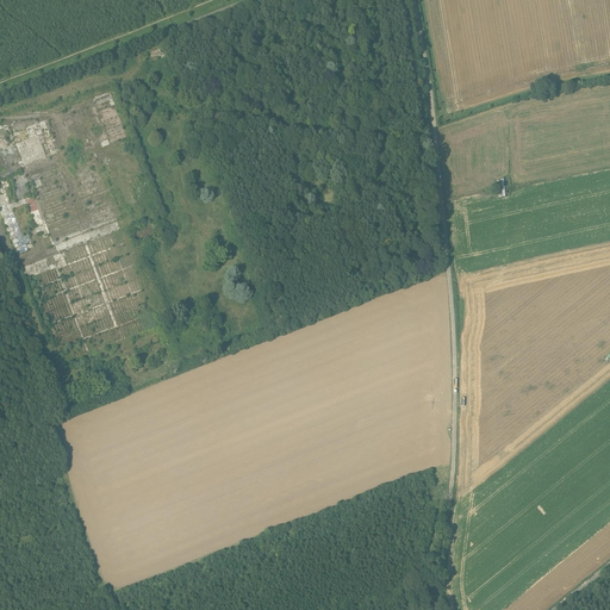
[(110,92),(104,95),(109,109),(116,105),(110,92)]
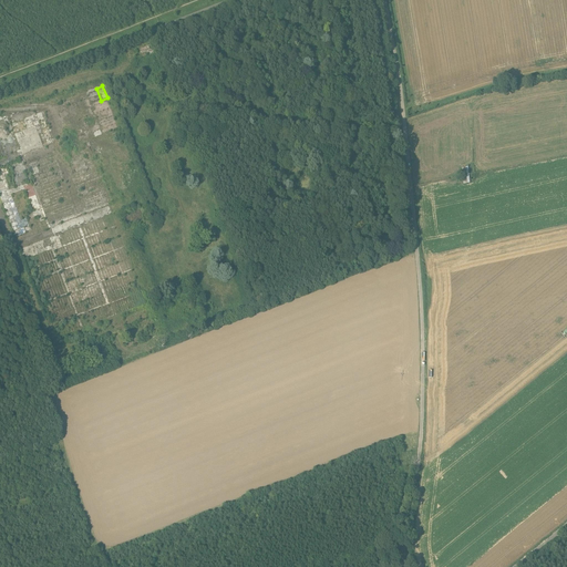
[(110,103),(103,105),(107,117),(114,115),(110,103)]
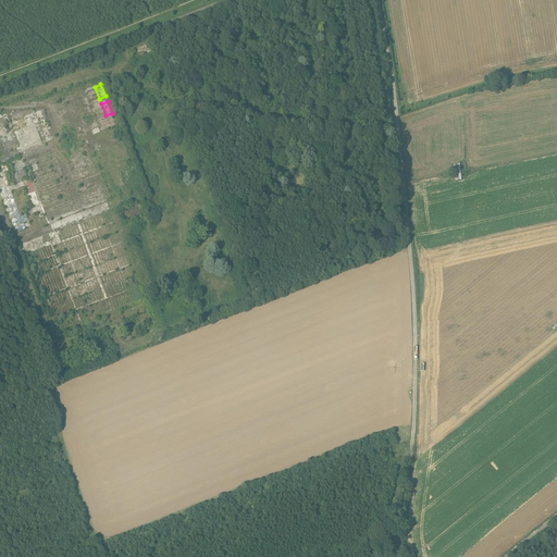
[(95,109),(88,111),(91,121),(98,119),(95,109)]
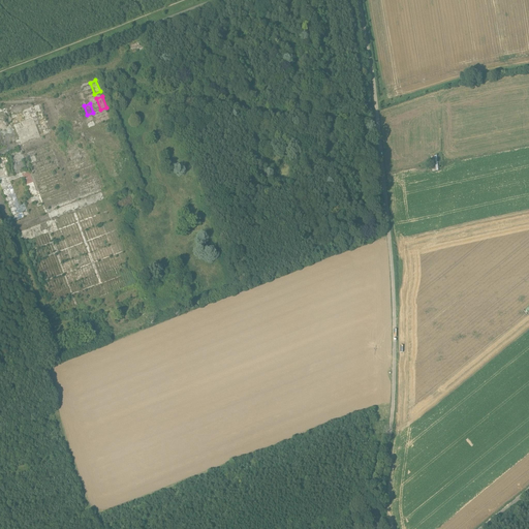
[(12,105),(6,109),(10,117),(16,115),(12,105)]
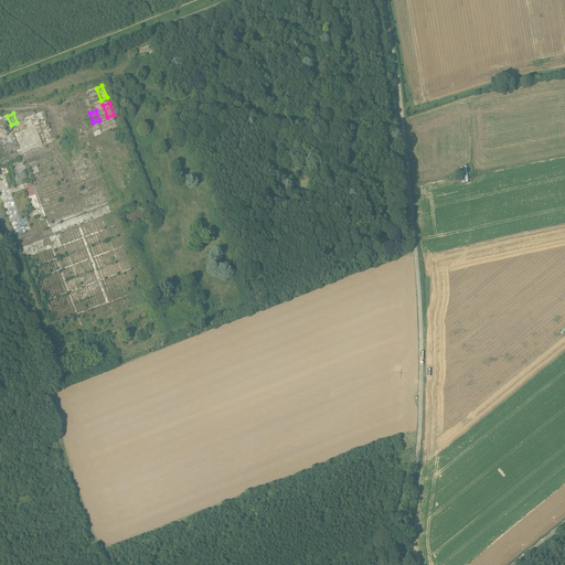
[(17,123),(11,125),(14,134),(20,131),(17,123)]
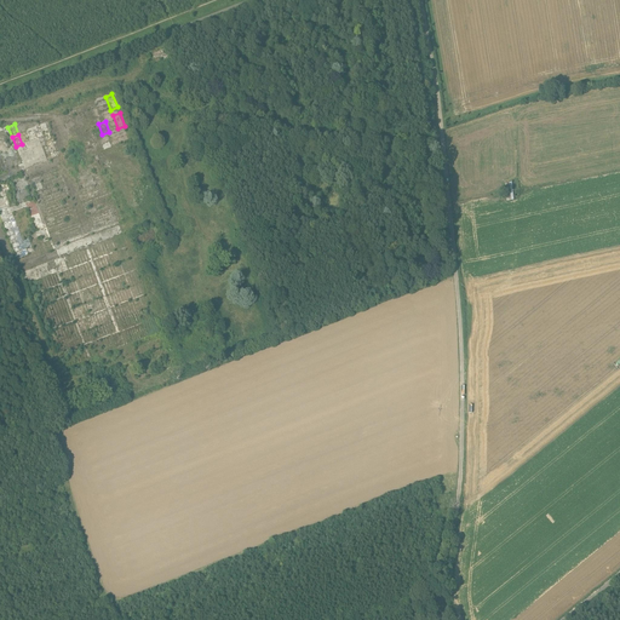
[(128,135),(118,138),(120,144),(131,141),(128,135)]
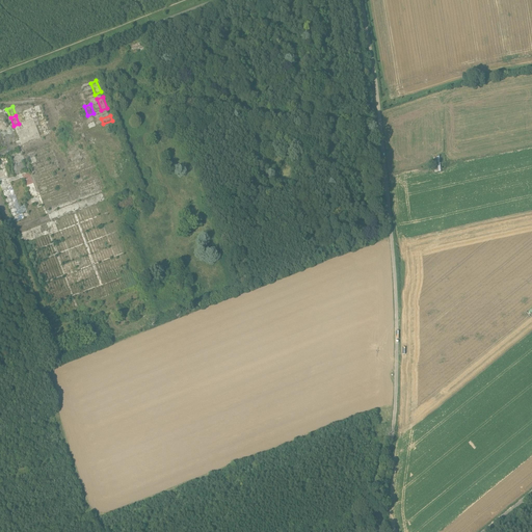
[(96,121),(87,124),(89,129),(99,126),(96,121)]
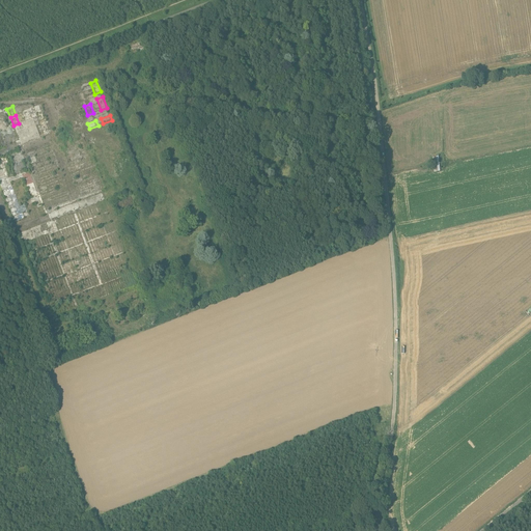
[(48,130),(45,139),(51,141),(54,132),(48,130)]
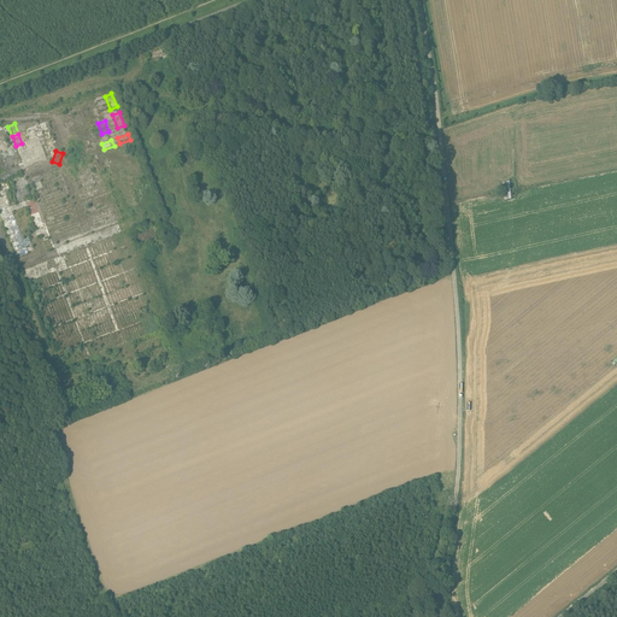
[(69,177),(58,181),(60,187),(71,183),(69,177)]
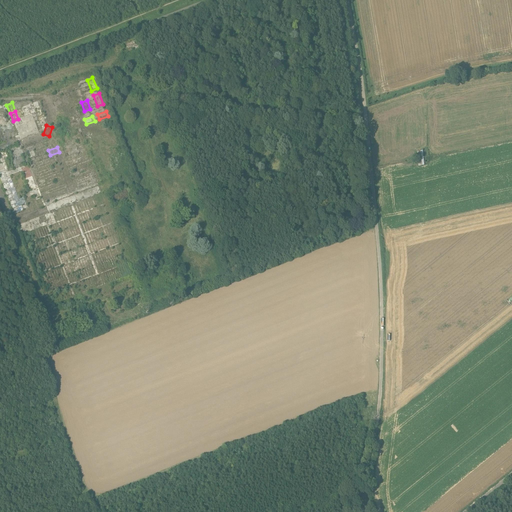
[(48,150),(40,153),(42,159),(50,155),(48,150)]
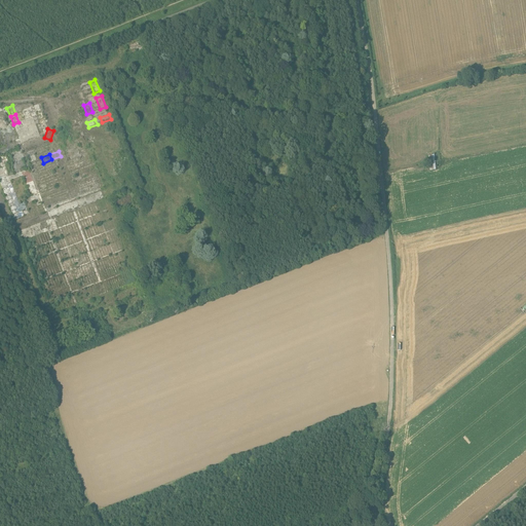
[(82,156),(71,160),(73,165),(84,161),(82,156)]
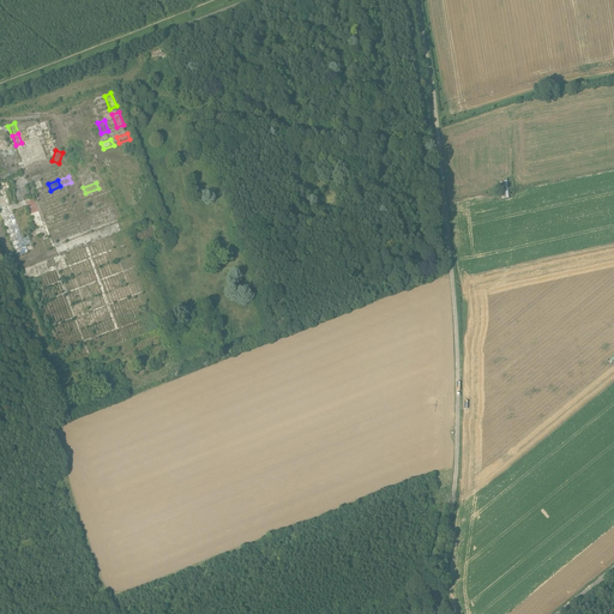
[(73,193),(66,196),(72,209),(78,206),(73,193)]
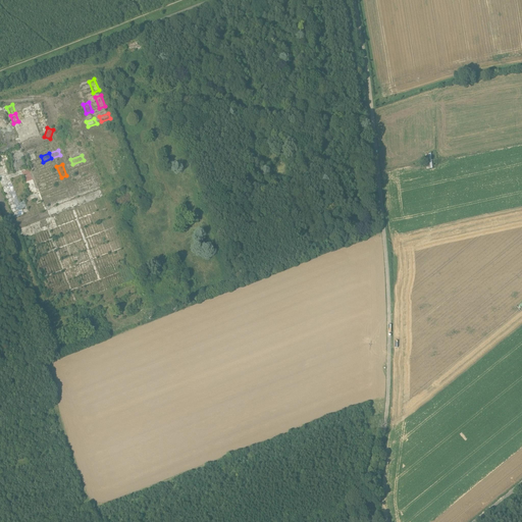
[(94,165),(85,168),(87,174),(96,171),(94,165)]
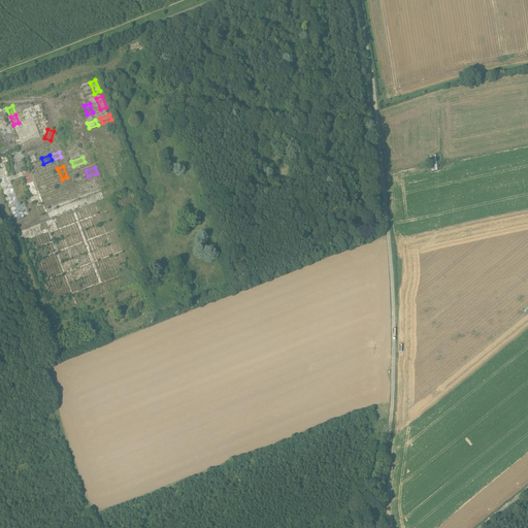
[(53,170),(46,172),(51,184),(57,182),(53,170)]
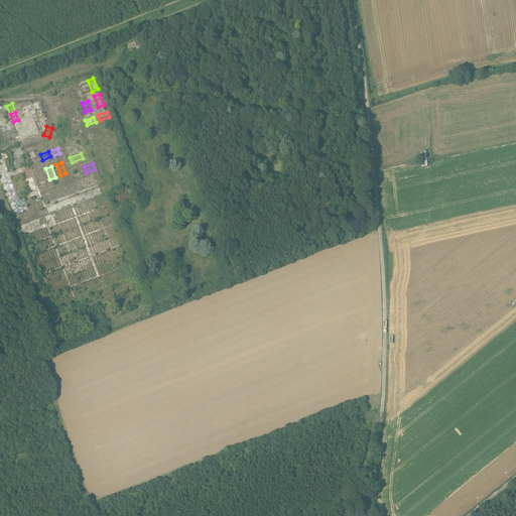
[(81,173),(76,175),(80,186),(86,184),(81,173)]
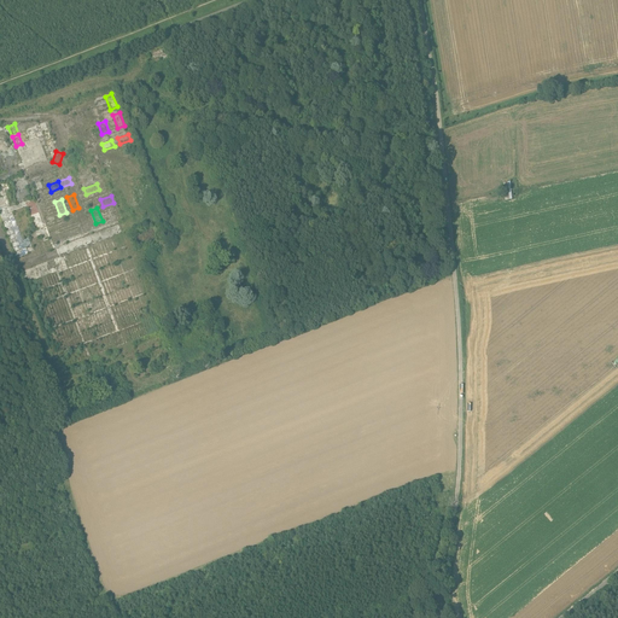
[(116,209),(105,213),(108,219),(118,215),(116,209)]
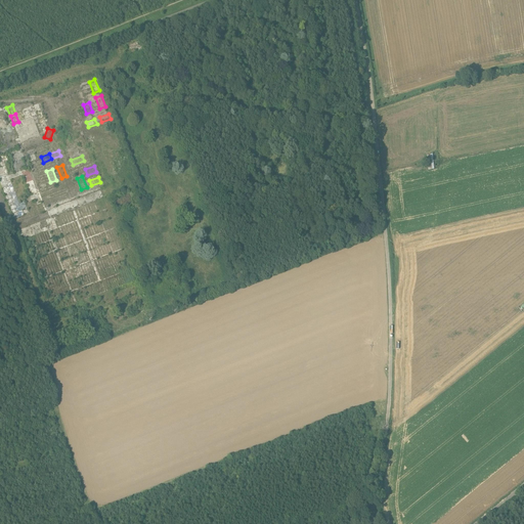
[(69,181),(62,183),(68,194),(73,192),(69,181)]
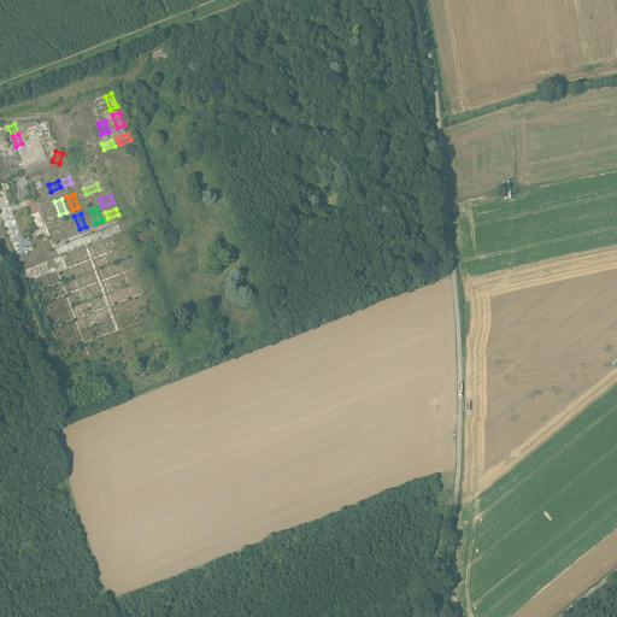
[(69,218),(62,221),(66,234),(74,231),(69,218)]
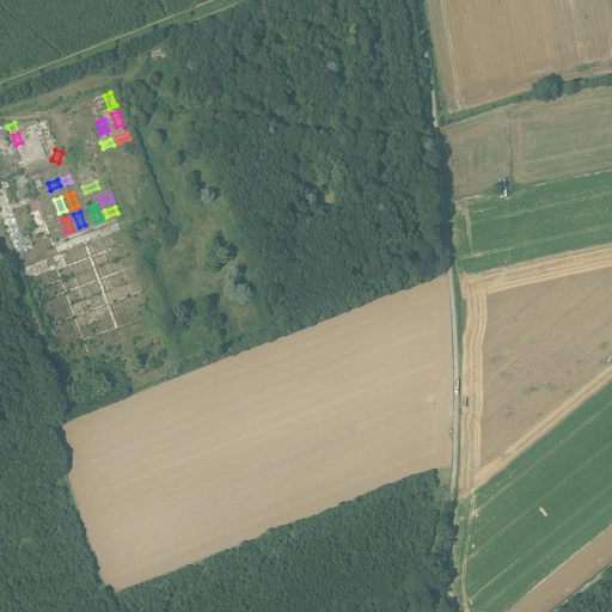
[(117,224),(103,228),(106,236),(120,231),(117,224)]
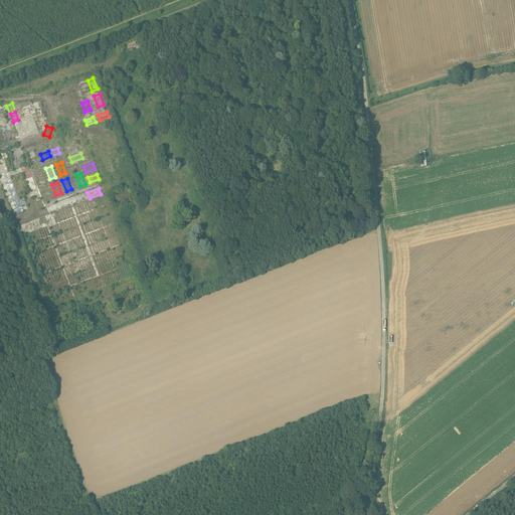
[(44,189),(39,191),(42,199),(47,197),(44,189)]
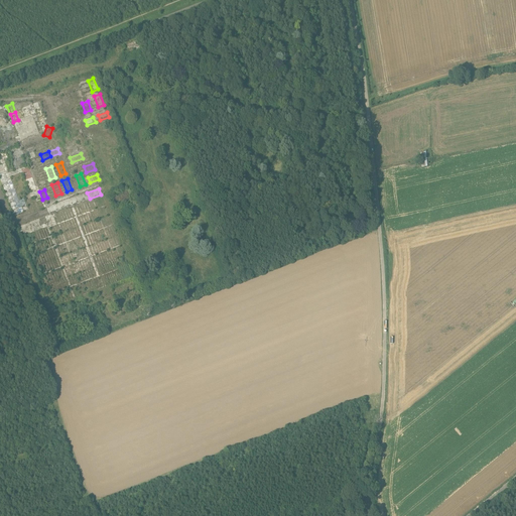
[(83,195),(71,199),(74,205),(85,201),(83,195)]
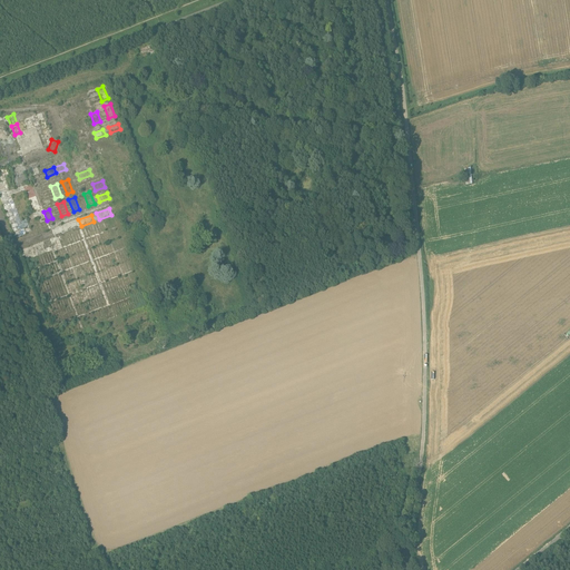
[(74,222),(61,226),(64,233),(76,228),(74,222)]
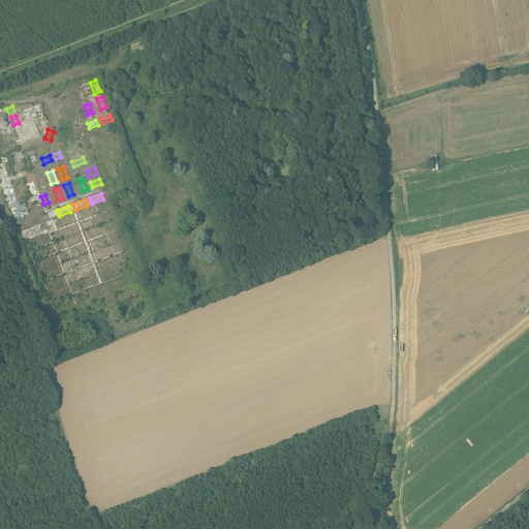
[(55,223),(47,226),(49,232),(57,229),(55,223)]
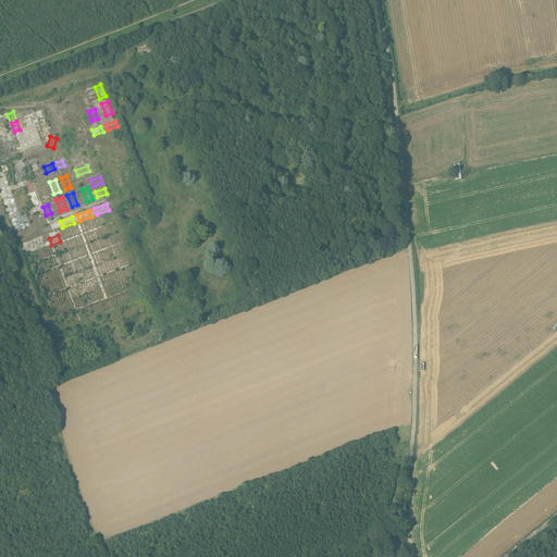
[(44,240),(35,244),(37,250),(46,247),(44,240)]
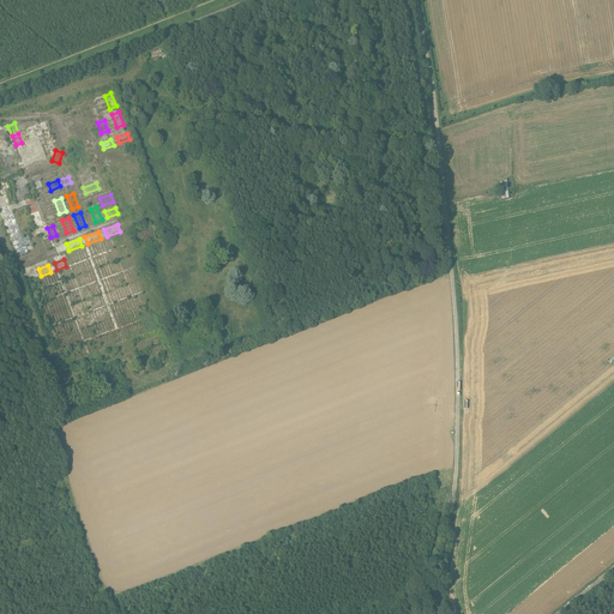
[(32,271),(23,275),(25,282),(35,277),(32,271)]
